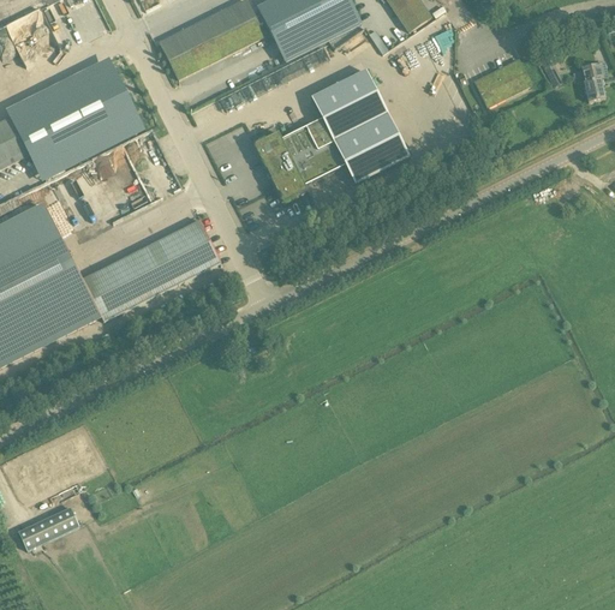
[(266,36),(248,0),(242,0),(159,41),(178,79),(266,36)]
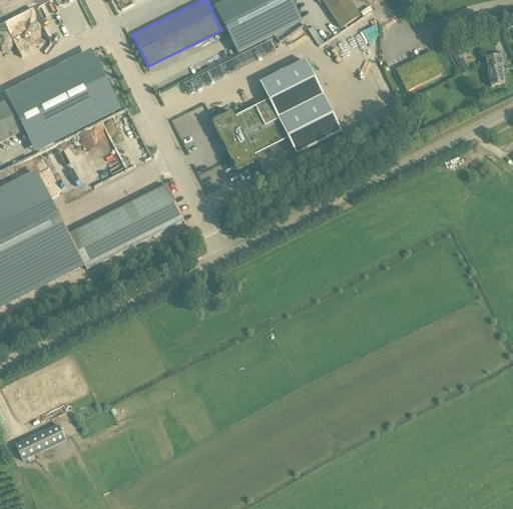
[(235,50),(300,19),(290,0),(224,0),(213,5),(235,50)]
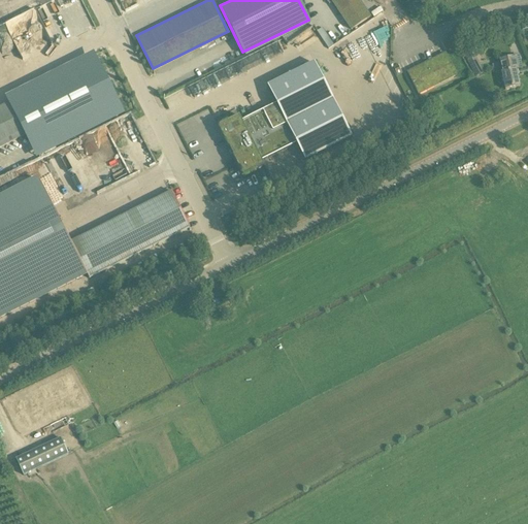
[(371,14),(361,0),(332,0),(351,28),(371,14)]
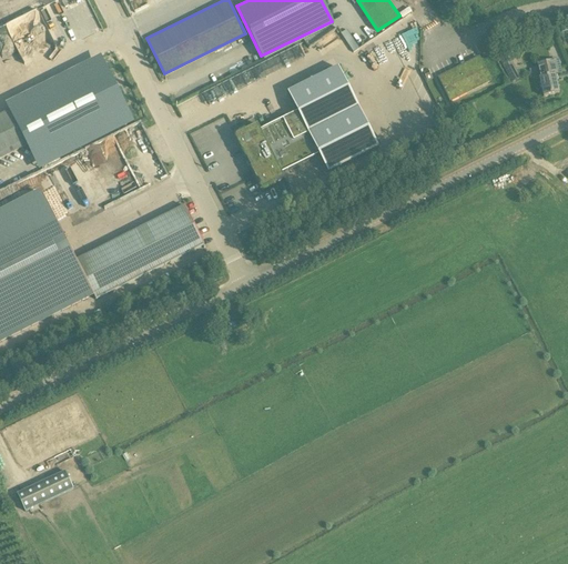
[(346,27),(341,30),(353,49),(358,44),(346,27)]
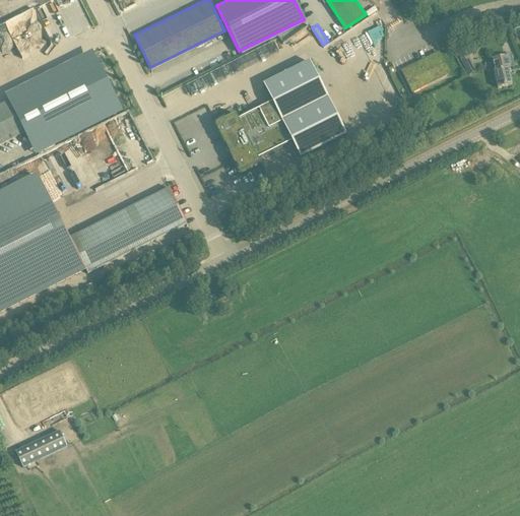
[(456,50),(468,73),(475,69),(463,47),(456,50)]
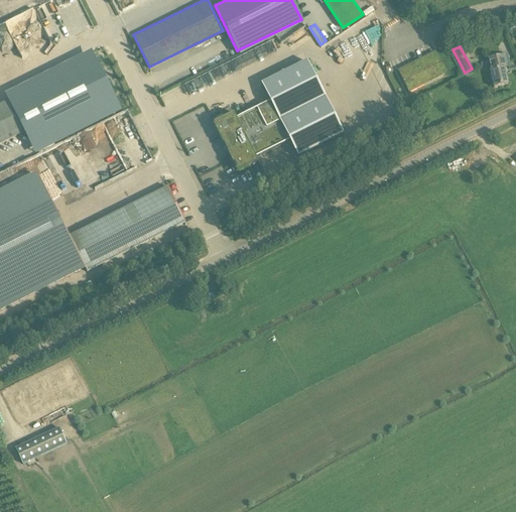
[(434,48),(397,67),(408,89),(445,71),(434,48)]
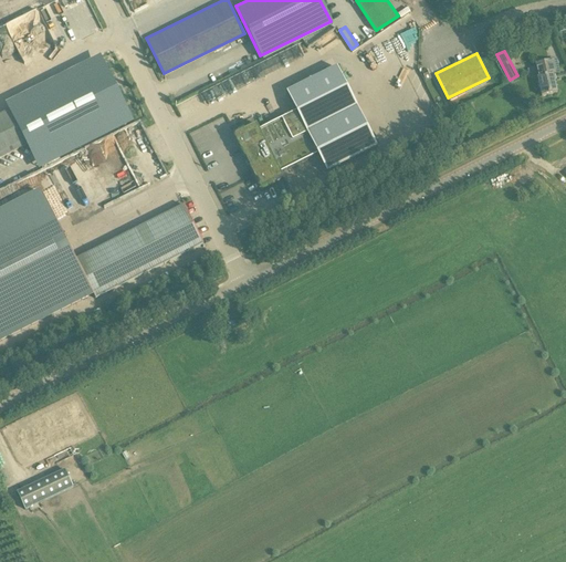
[(555,56),(547,58),(534,60),(537,74),(536,74),(540,93),(555,90),(552,71),(558,70),(555,56)]
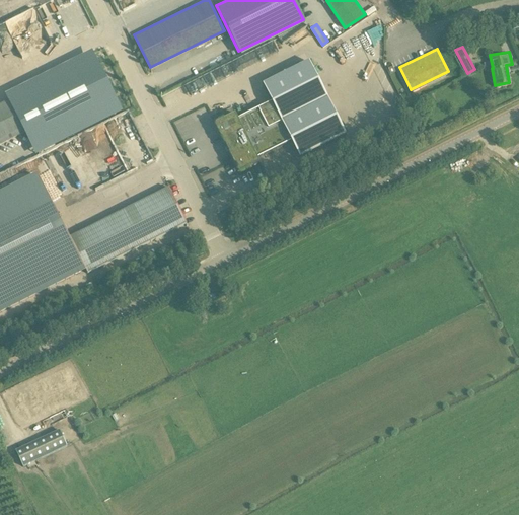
[(28,87),(54,137),(118,104),(110,89),(94,58),(77,67),(75,64),(44,80),(28,87)]
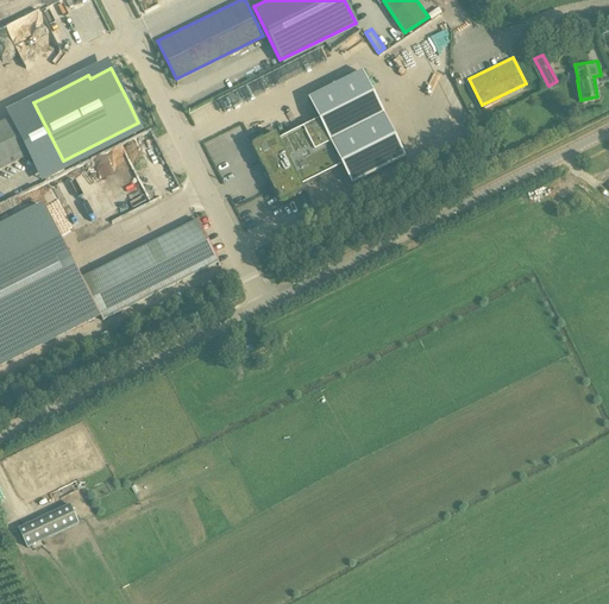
[(363,70),(308,98),(319,118),(278,137),(275,131),(252,143),(281,201),(305,189),(301,183),(341,163),(351,183),(406,156),(363,70)]
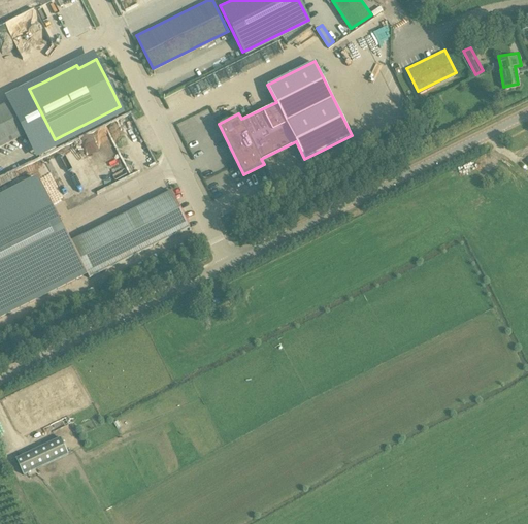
[(0,314),(85,271),(38,177),(0,196),(0,314)]
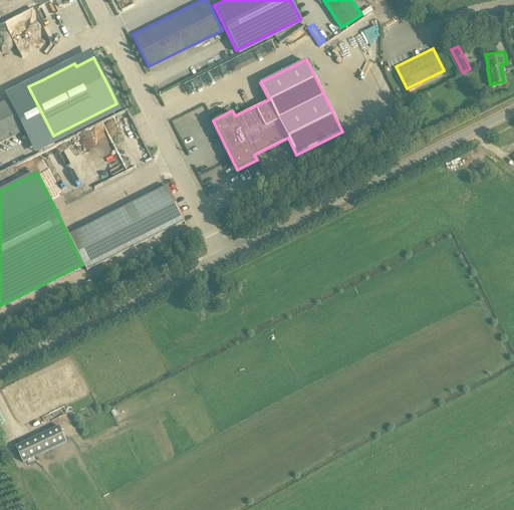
[(185,219),(168,185),(167,183),(69,232),(86,267),(185,219)]
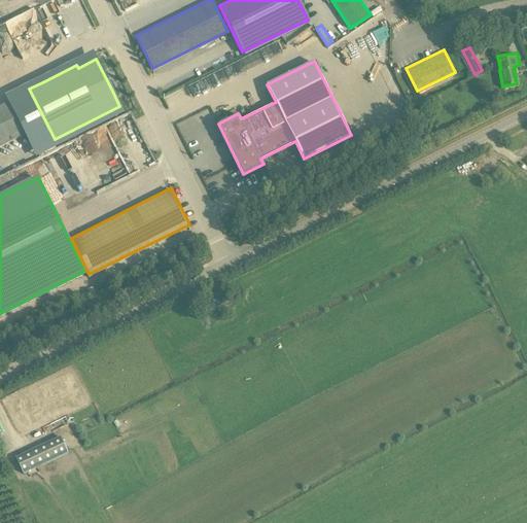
[(60,434),(31,448),(39,463),(67,451),(60,434)]
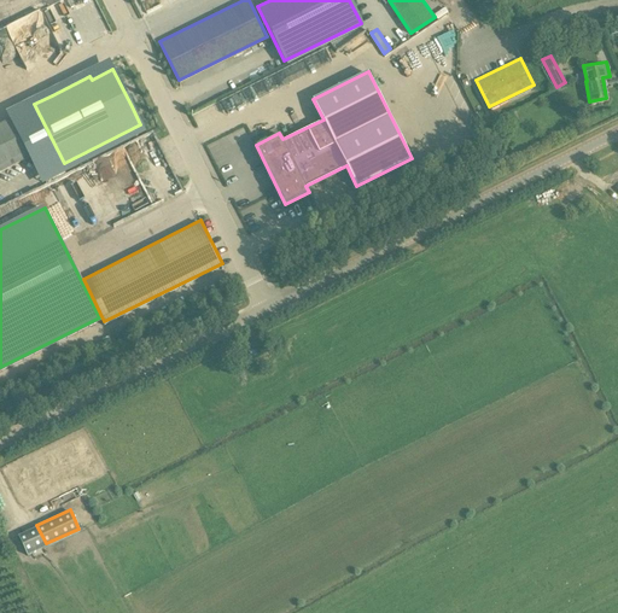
[(36,525),(18,533),(27,552),(46,543),(36,525)]
